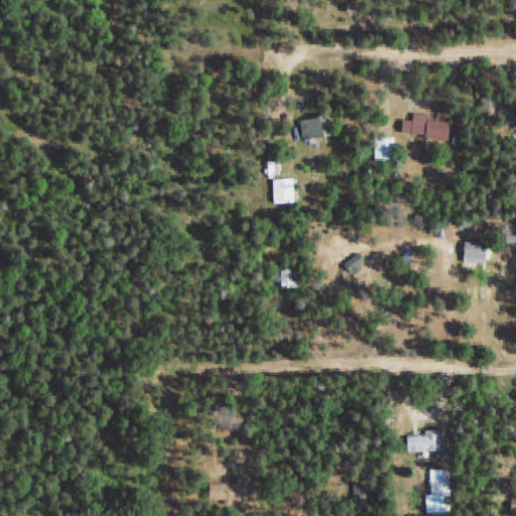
[(450,139),(452,122),(430,121),(430,115),(414,114),(414,121),(404,121),(403,137),(450,139)]
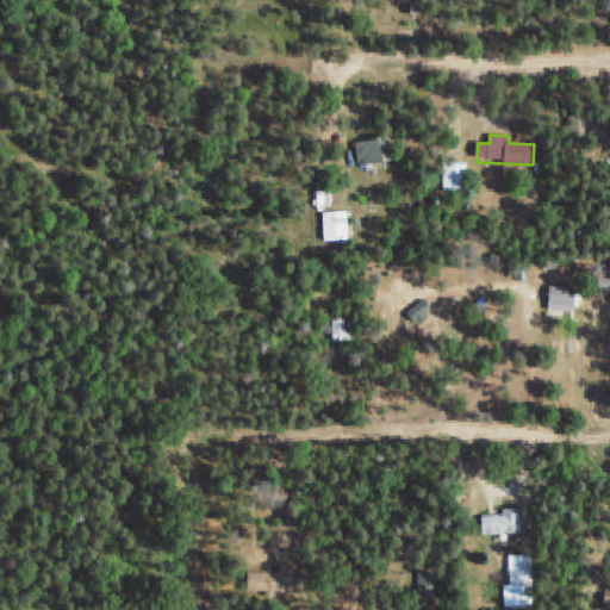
[(392,163),(390,139),(358,143),(360,167),(392,163)]
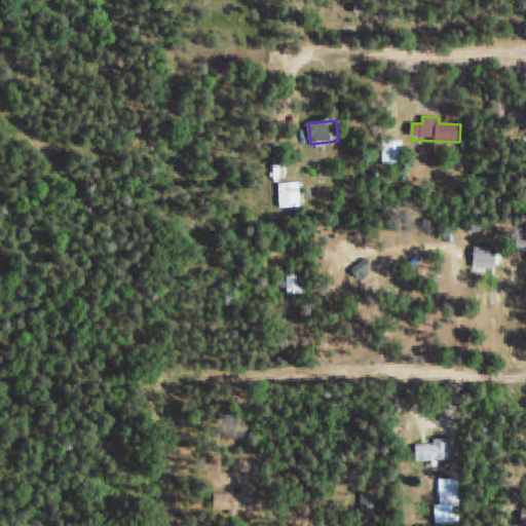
[(403,165),(403,142),(383,142),(383,165),(403,165)]
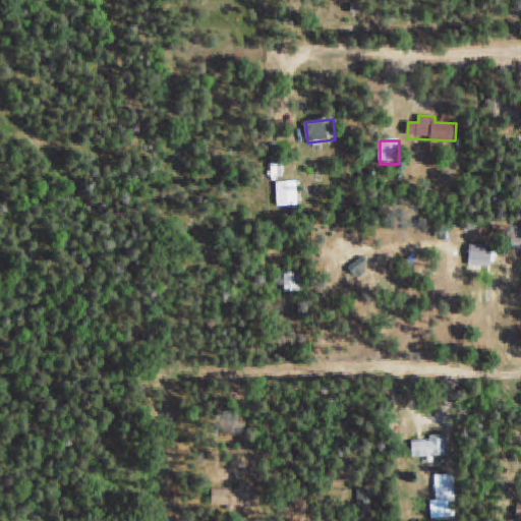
[(277,182),(277,206),(298,206),(298,182),(277,182)]
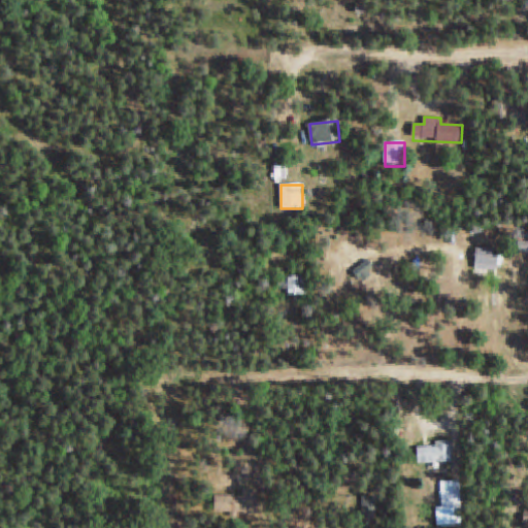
[(475,269),(498,271),(500,250),(477,248),(475,269)]
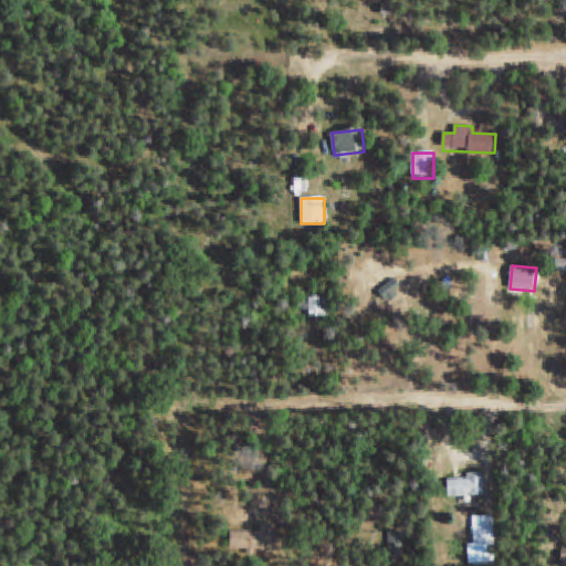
[(329,296),(308,296),(308,317),(329,317),(329,296)]
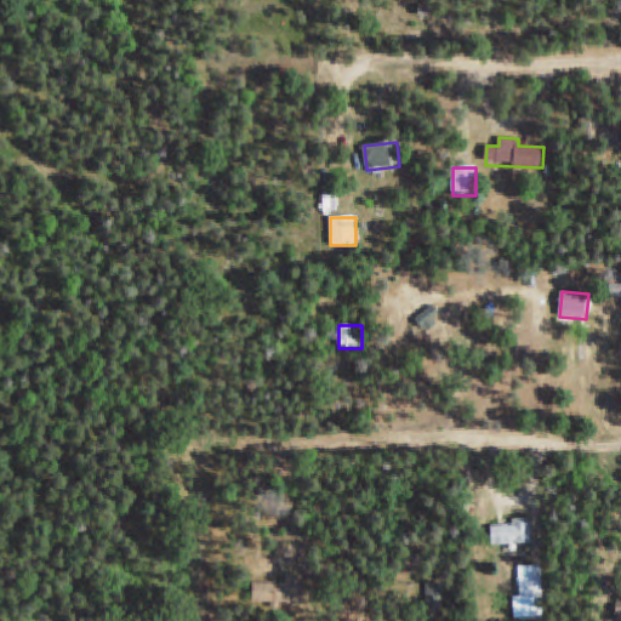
[(513,525),(493,525),(493,545),(533,545),(533,520),(513,520),(513,525)]
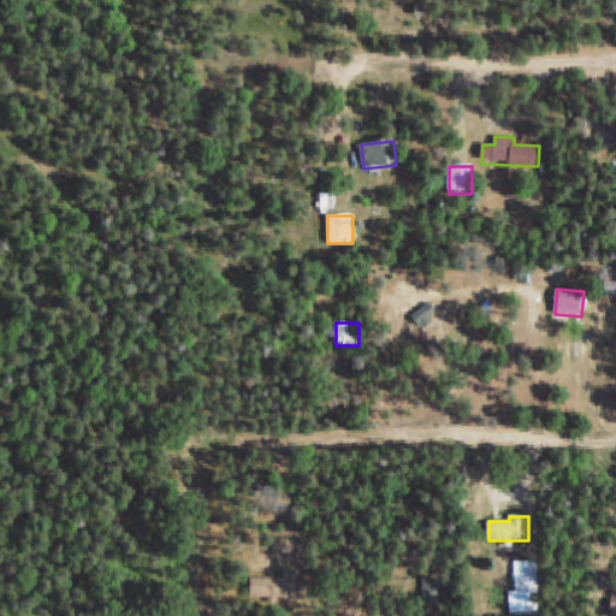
[(539,614),(539,562),(516,562),(516,614),(539,614)]
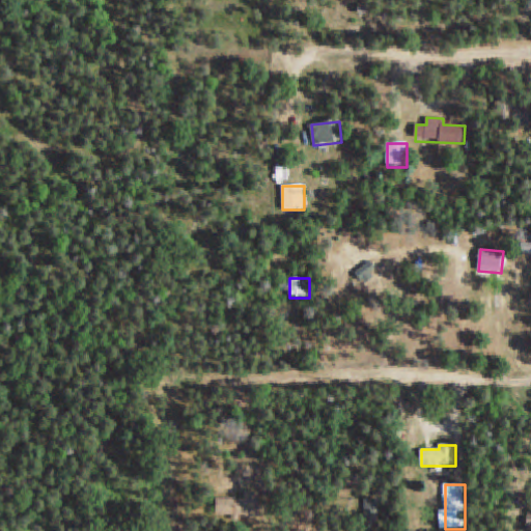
[(259,500),(218,500),(218,518),(259,518),(259,500)]
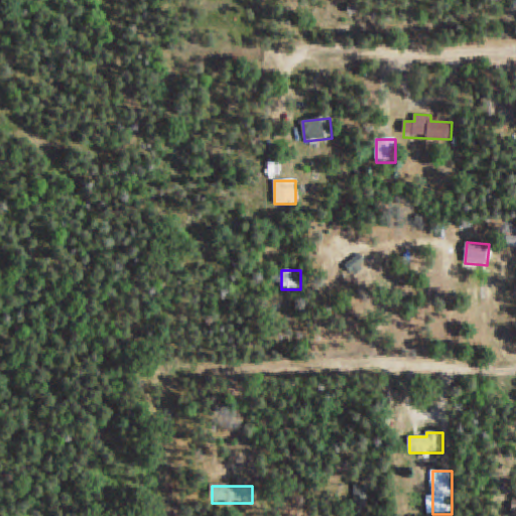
[(355,486),(355,514),(368,514),(368,486),(355,486)]
